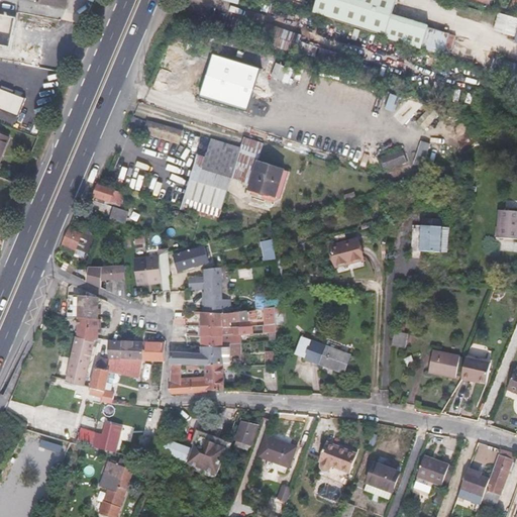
[(6,0),(7,1),(63,11),(65,0),(6,0)]
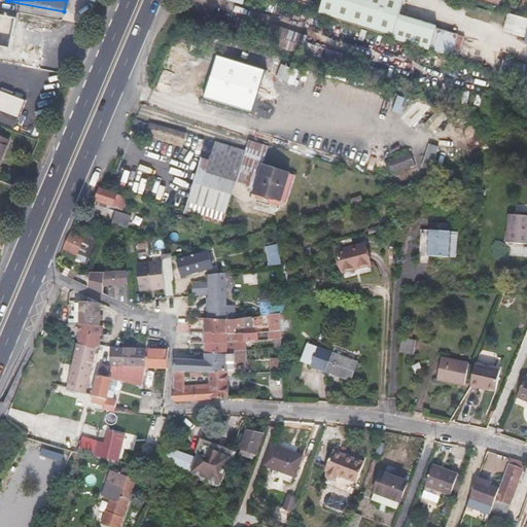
[(248,0),(247,4),(261,9),(264,0),(248,0)]
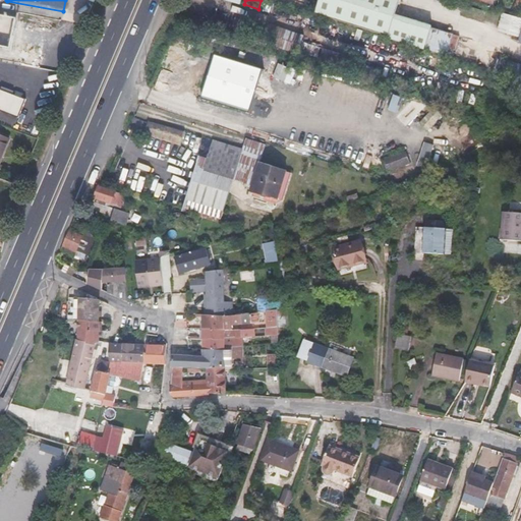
[(388,37),(387,39),(444,56),(452,32),(395,14),(399,0),(319,0),(314,14),(388,37)]
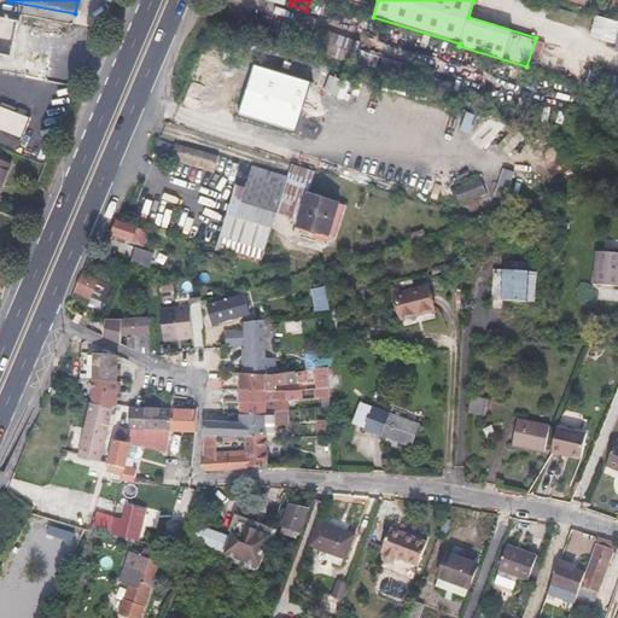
[(599,38),(617,42),(617,23),(605,19),(599,38)]
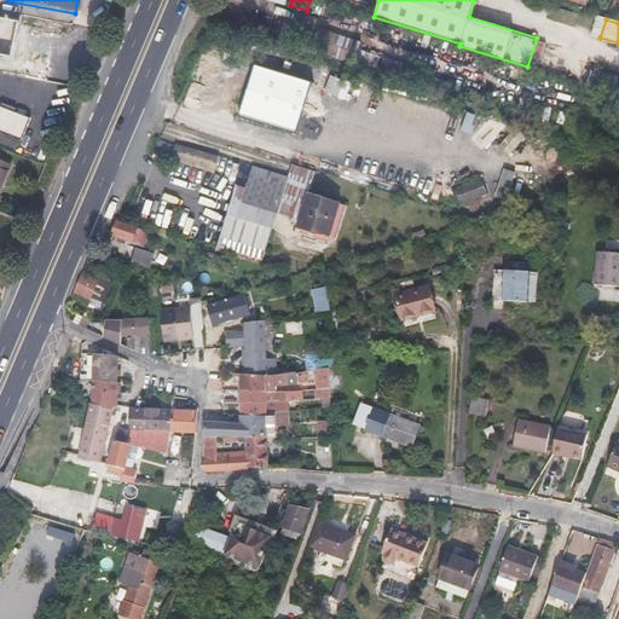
[(424,35),(383,22),(380,35),(399,42),(400,41),(406,42),(405,45),(418,50),(424,35)]
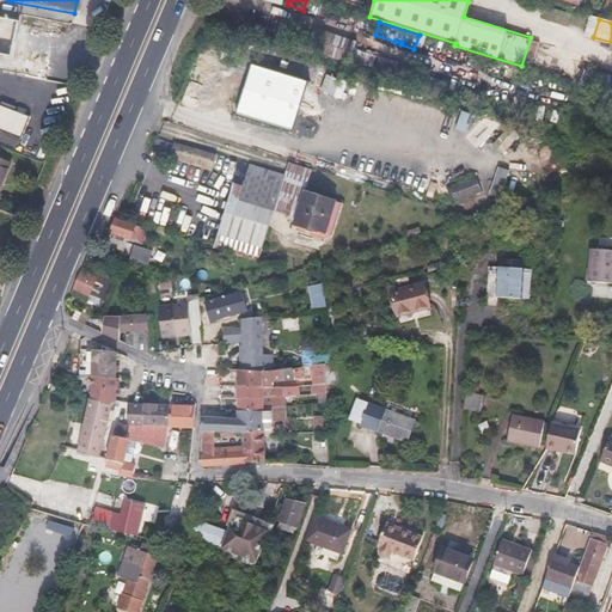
[(322,44),(349,54),(354,40),(326,30),(322,44)]
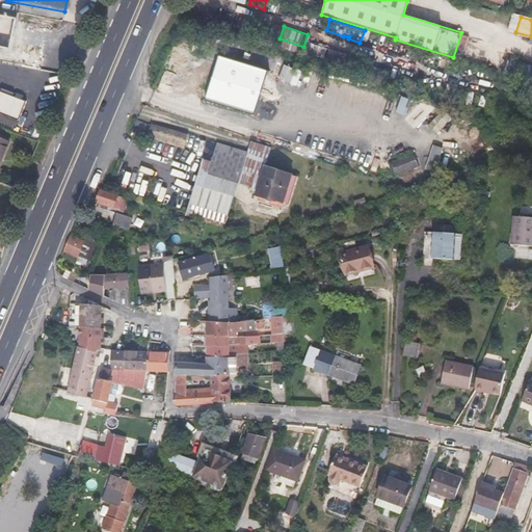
[(272,33),(262,30),(260,37),(269,40),(272,33)]
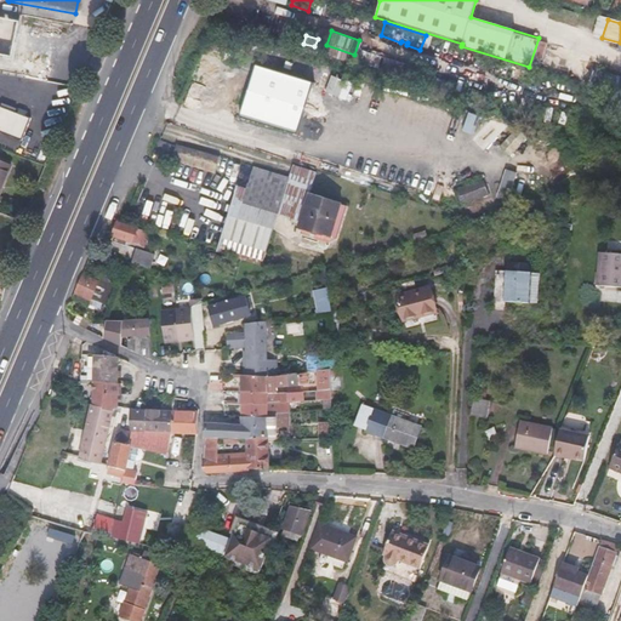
[(174,163),(216,169),(218,153),(176,147),(174,163)]
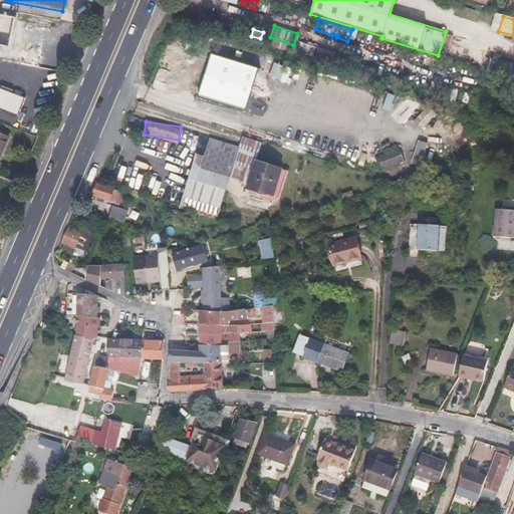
[(0,160),(10,138),(0,134),(0,160)]
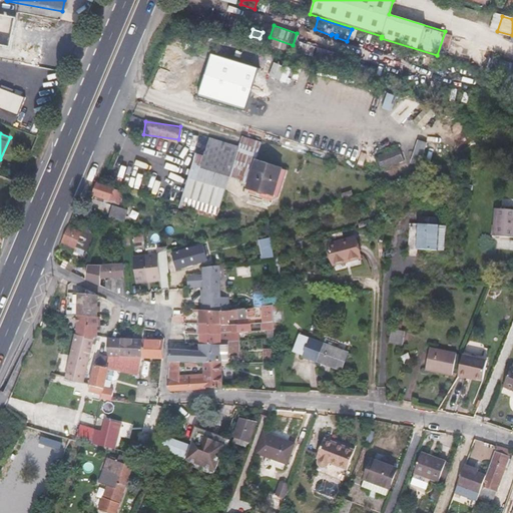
[(239,146),(210,138),(201,166),(194,164),(184,197),(221,207),(239,146)]
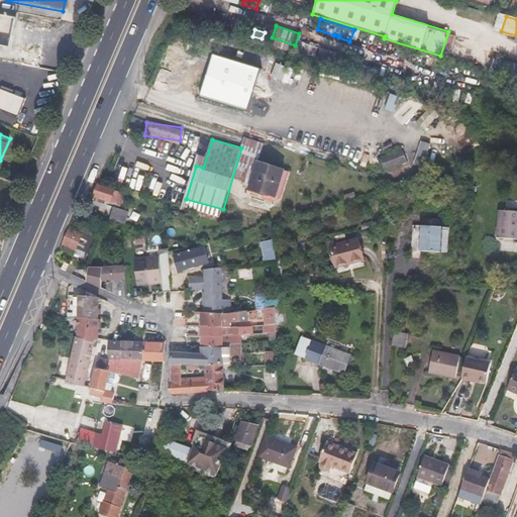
[(407,162),(402,149),(381,158),(385,171),(407,162)]
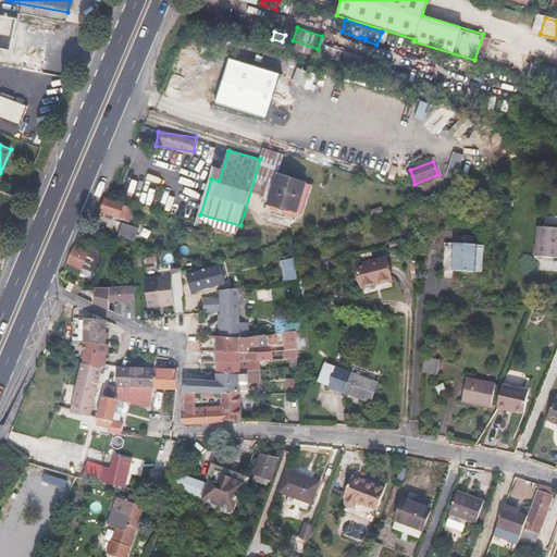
[(307,183),(277,174),(269,205),(297,213),(307,183)]
